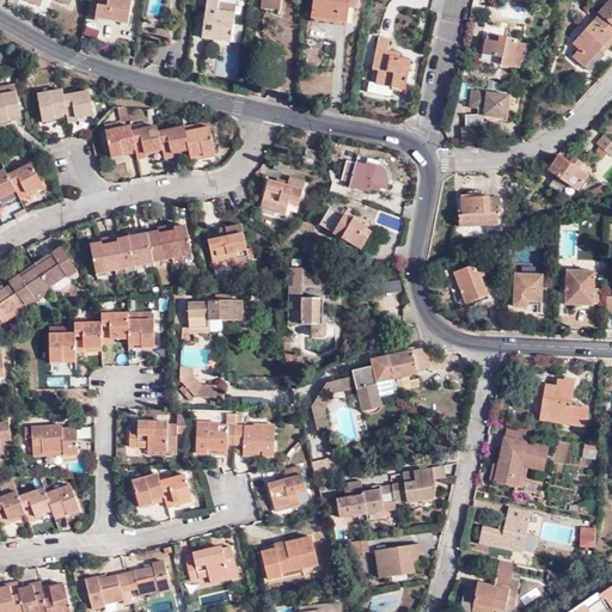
[(128,24),(130,0),(128,0),(98,0),(96,19),(128,24)]
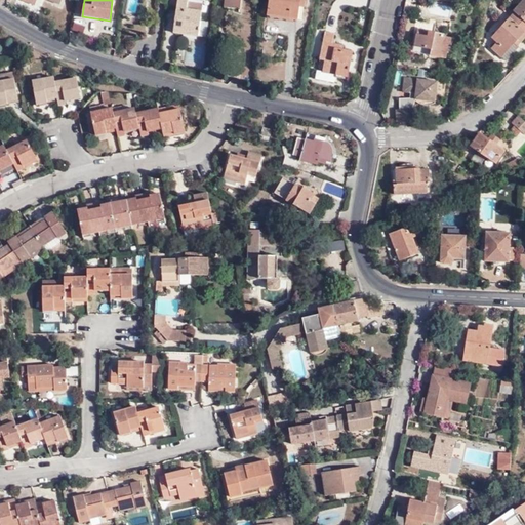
[(188,9),(189,2),(188,0),(178,0),(175,34),(184,34),(184,33),(207,37),(209,22),(201,21),(202,11),(188,9)]
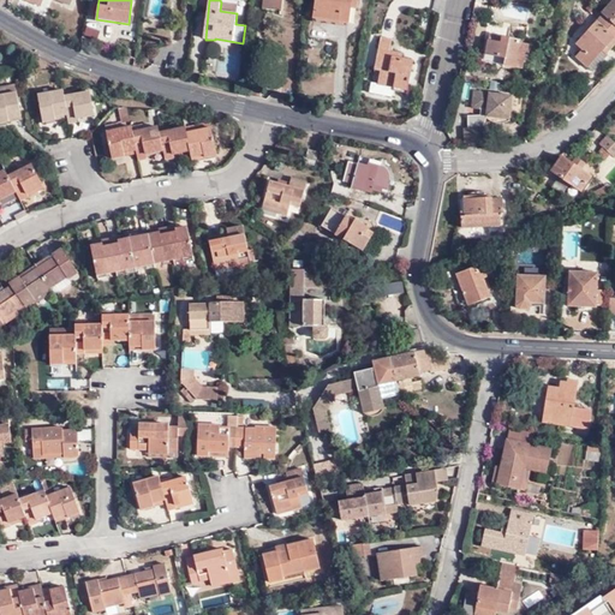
[(264,0),(264,10),(281,11),(282,0),(264,0)]
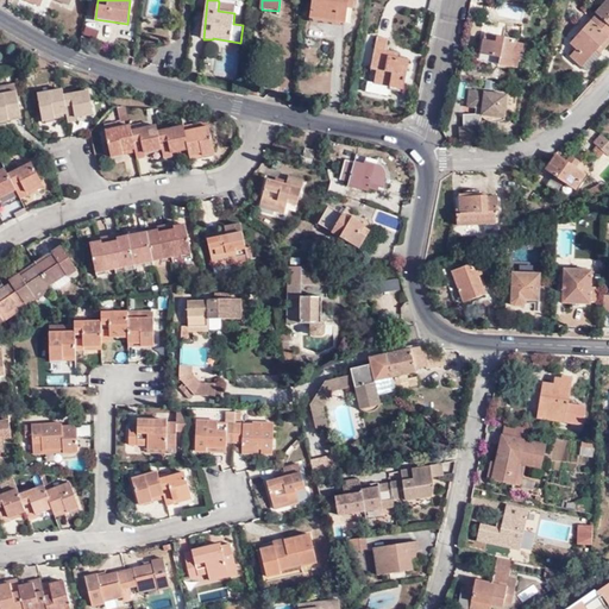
[(352,0),(312,0),(311,17),(345,22),(347,1),(352,2),(352,0)]
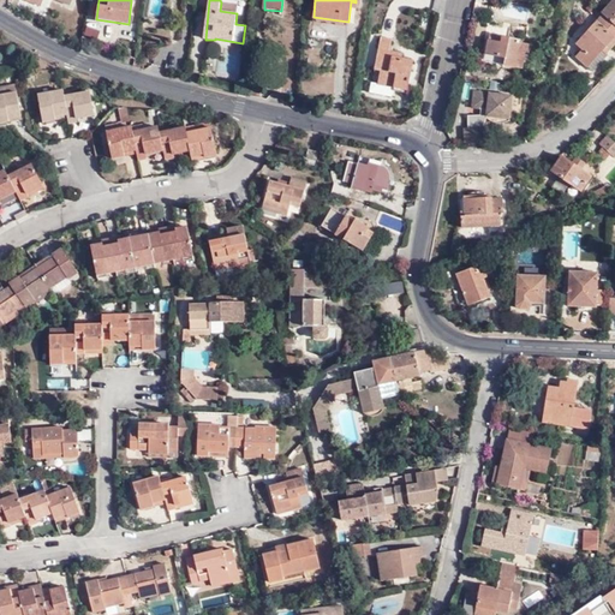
[(614,0),(611,0),(599,15),(601,16),(614,28),(614,0)]
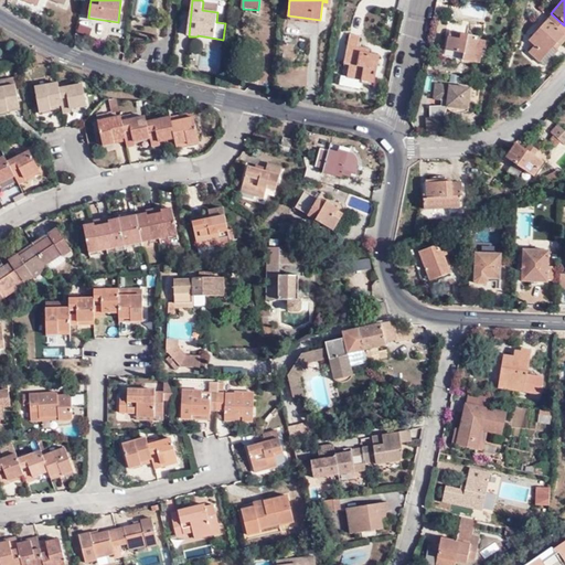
[(219,4),(203,2),(202,10),(217,12),(219,4)]
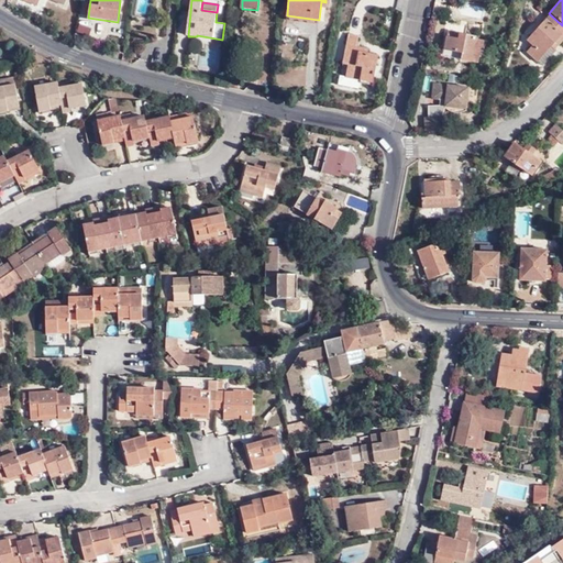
[(558,46),(562,40),(562,25),(550,14),(527,41),(532,46),(526,53),(537,64),(554,43),(558,46)]
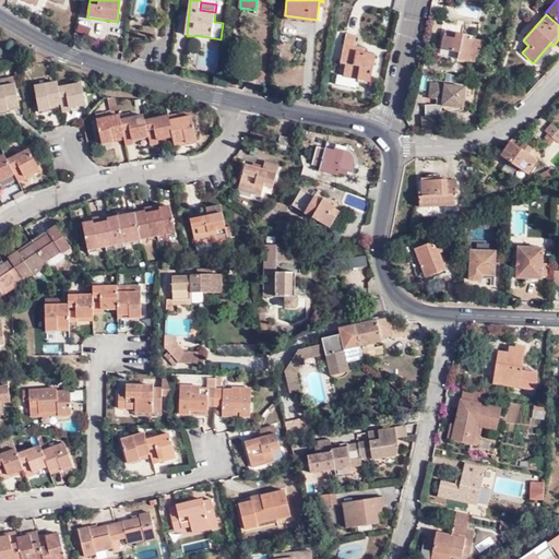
[(80,23),(76,31),(87,35),(91,27),(80,23)]
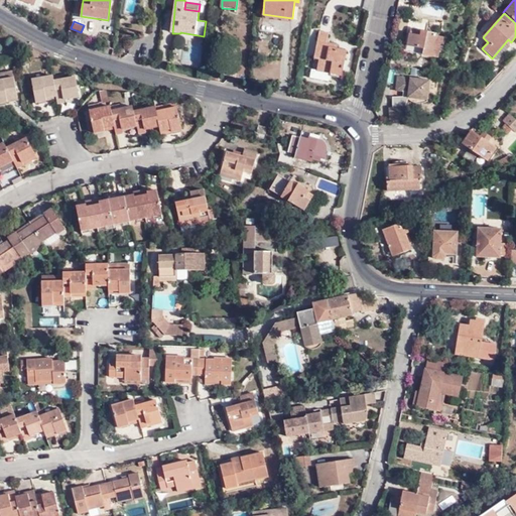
[(437,34),(411,29),(410,34),(407,33),(404,50),(438,56),(440,50),(441,50),(443,36),(436,35),(437,34)]
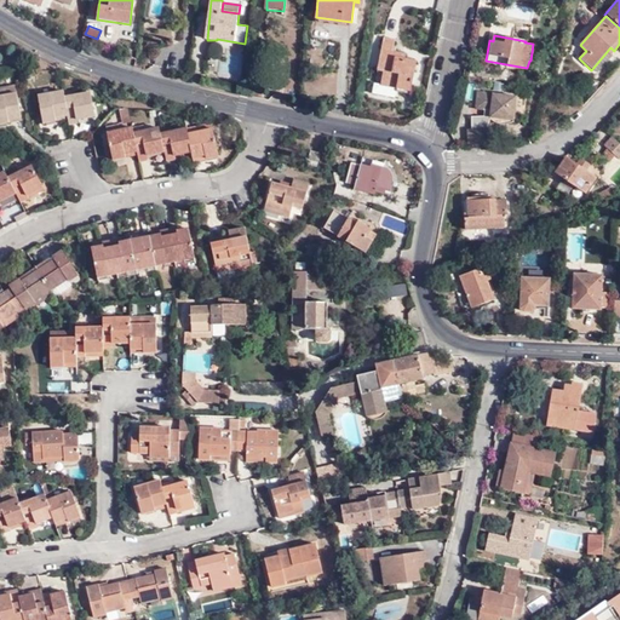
[(397,87),(396,90),(411,93),(417,61),(405,57),(405,53),(392,51),(395,40),(384,38),(378,69),(384,70),(382,84),(397,87)]
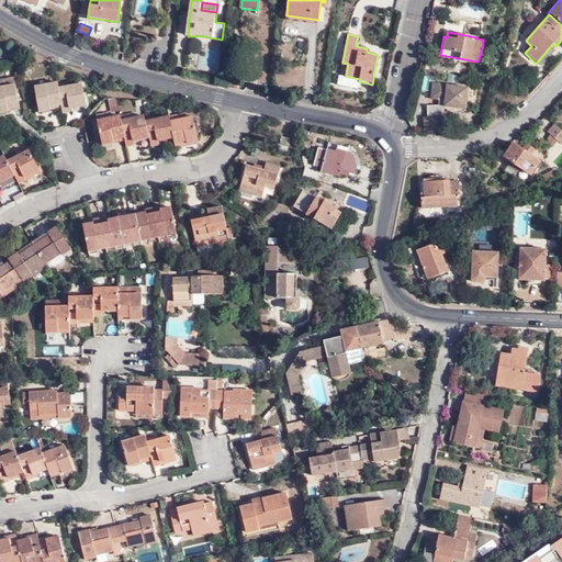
[(358,87),(359,81),(360,79),(346,76),(340,75),(338,82),(358,87)]
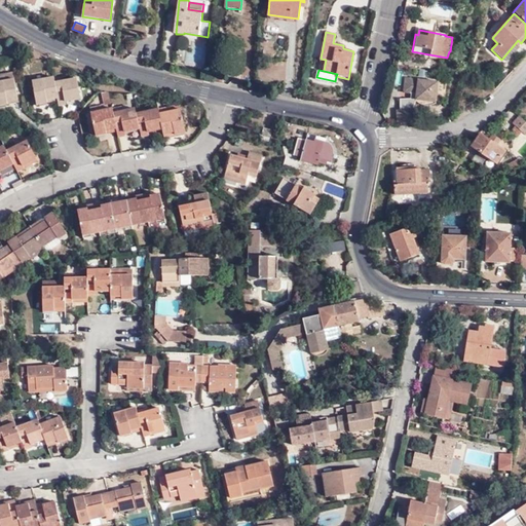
[(209,71),(208,79),(215,81),(217,73),(209,71)]
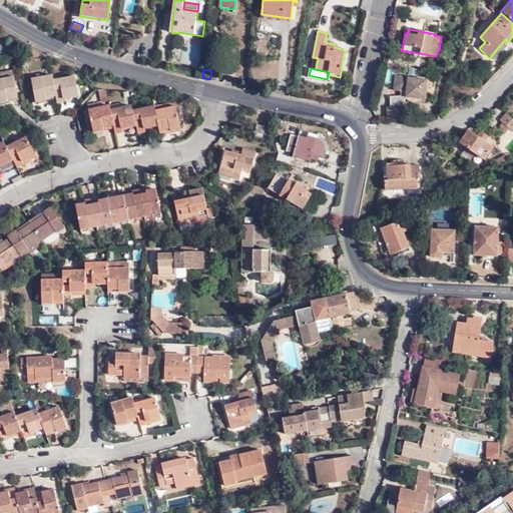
[(14,71),(5,73),(6,79),(0,80),(0,102),(9,101),(8,98),(18,96),(14,71)]
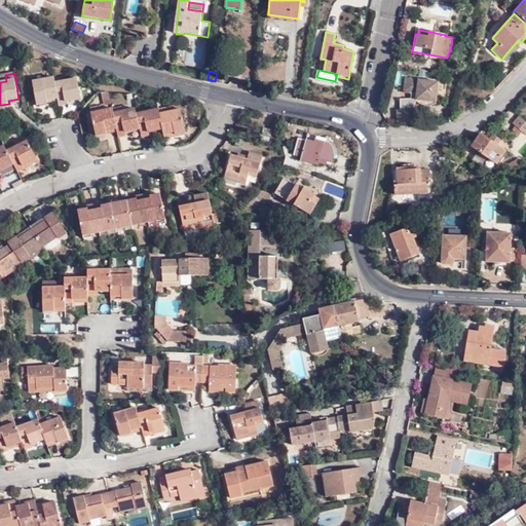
[(218,73),(216,81),(223,82),(225,74),(218,73)]
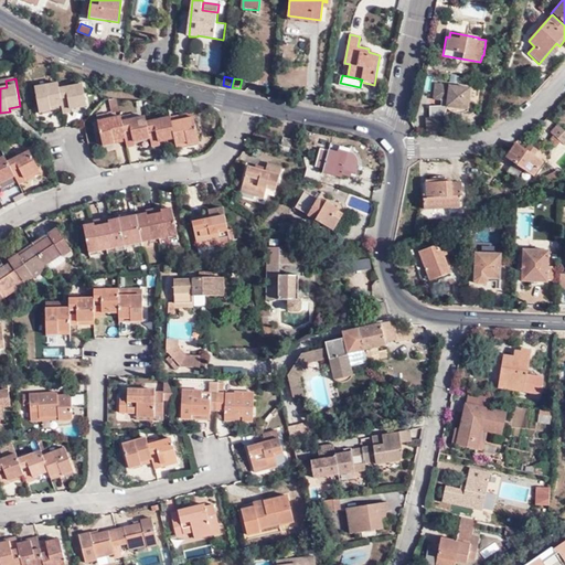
[(441,96),(441,100),(447,100),(446,107),(448,108),(452,112),(457,113),(462,113),(467,112),(470,109),(469,106),(470,87),(435,83),(434,96),(441,96)]
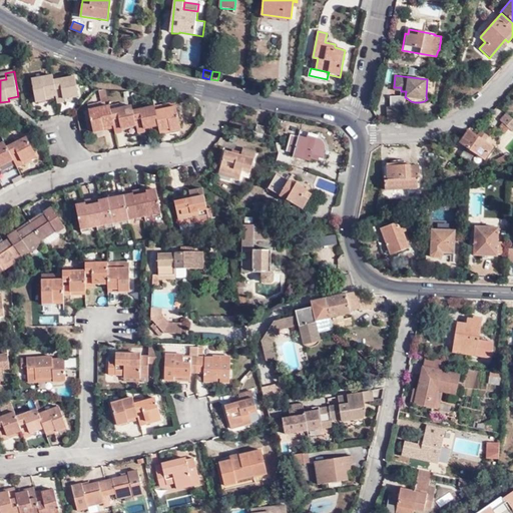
[(57,94),(57,98),(58,102),(64,101),(64,97),(68,96),(69,98),(78,96),(75,77),(54,80),(53,76),(33,80),(37,101),(48,100),(47,96),(57,94)]
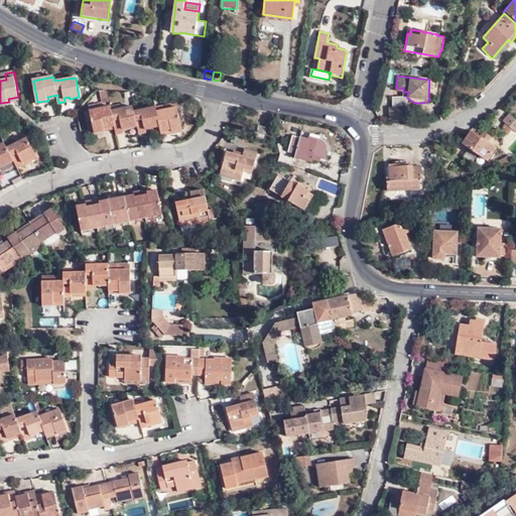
[(103,100),(110,99),(108,92),(101,94),(103,100)]
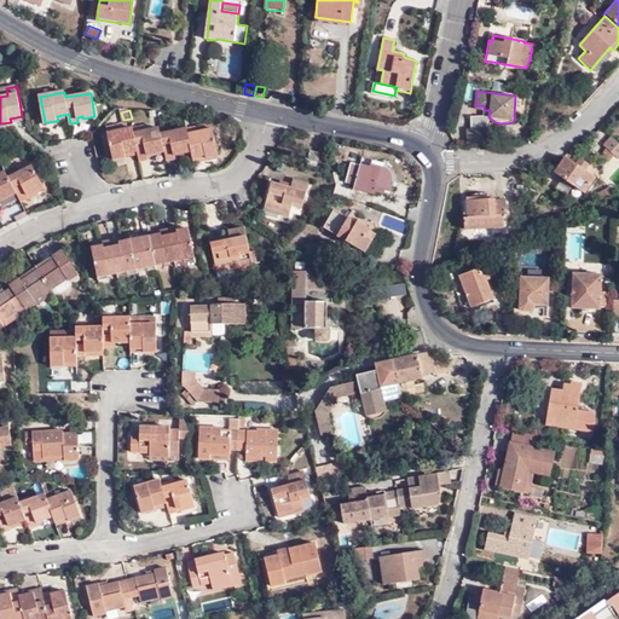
[(189,136),(213,129),(212,123),(186,128),(189,136)]
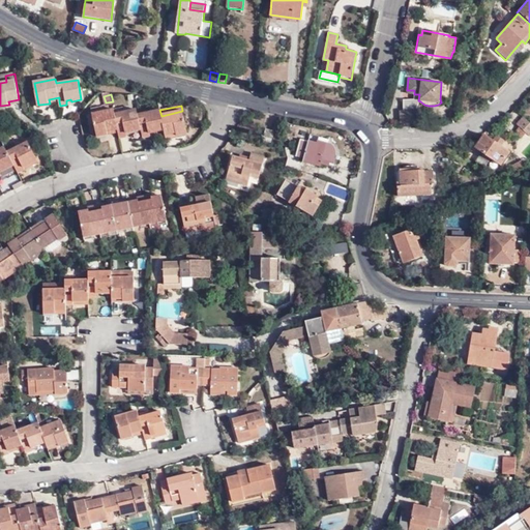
[(188,133),(182,111),(162,116),(159,110),(149,113),(139,116),(138,112),(138,110),(127,112),(116,115),(115,110),(104,112),(93,114),(98,137),(108,134),(108,131),(119,128),(120,131),(121,137),(127,136),(126,131),(130,130),(130,133),(142,129),(144,138),(151,136),(150,130),(154,129),(154,133),(166,129),(167,136),(177,133),(178,136),(188,133)]
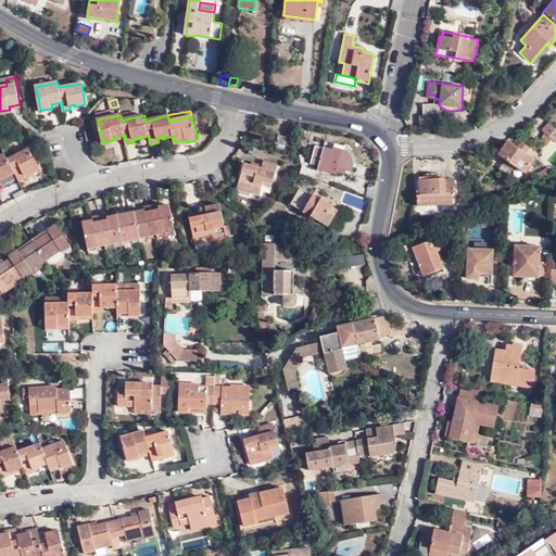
[(420,116),(421,130),(438,130),(438,115),(420,116)]
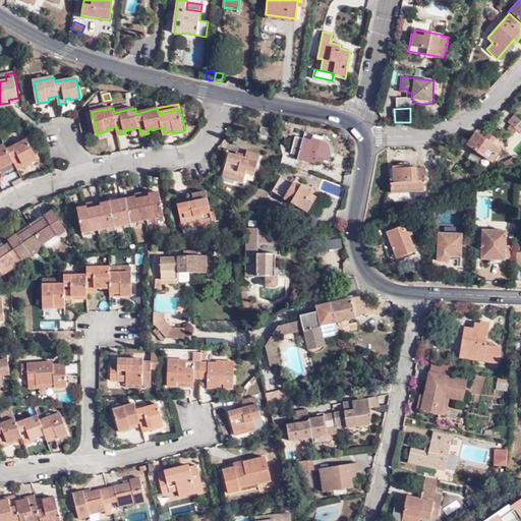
[(520,132),(520,122),(514,115),(507,122),(519,134),(520,132)]
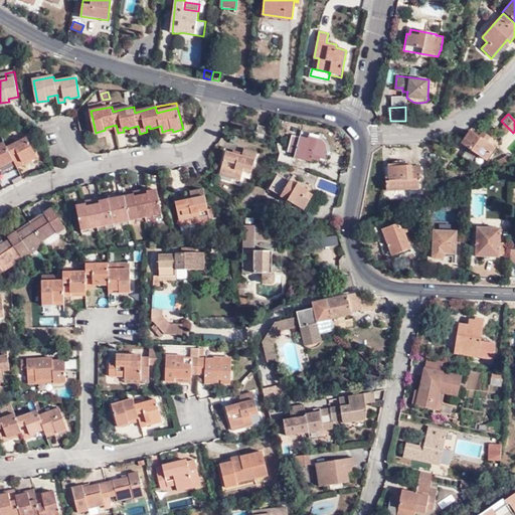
[(266,126),(258,124),(254,135),(263,137),(266,126)]
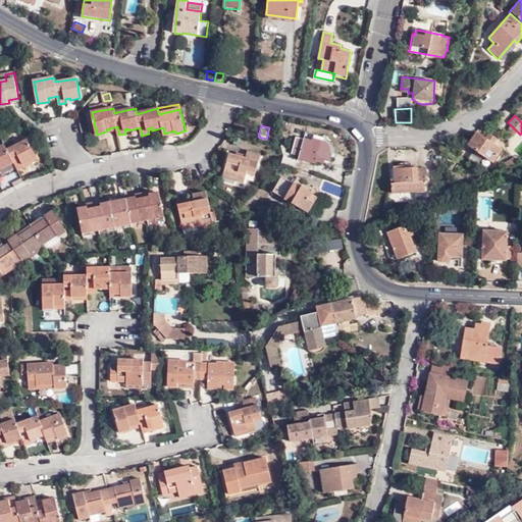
[(475,133),(466,145),(491,163),(501,151),(475,133)]
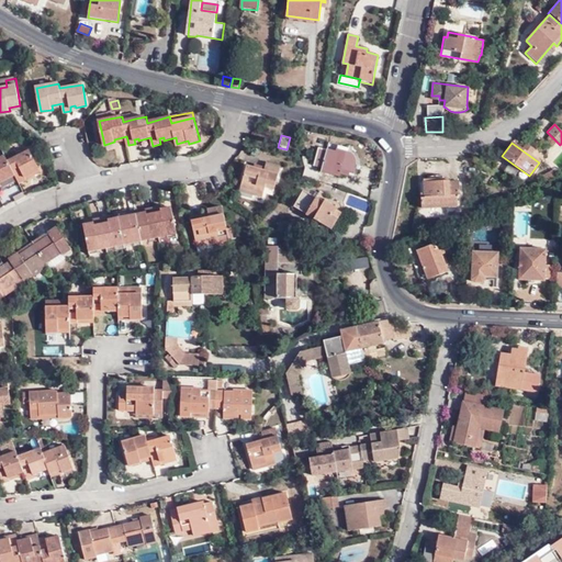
[(351,153),(336,148),(335,150),(317,146),(313,163),(321,165),(319,168),(339,173),(340,172),(347,173),(348,171),(353,172),(357,163),(356,158),(353,155),(351,153)]
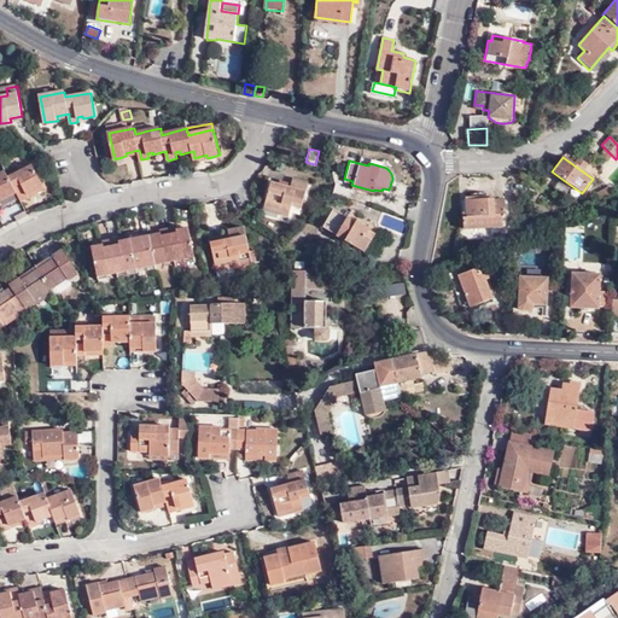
[(0,174),(0,203),(1,203),(0,200),(0,197),(5,194),(6,197),(16,192),(21,200),(28,197),(27,193),(31,190),(33,192),(44,187),(33,165),(9,176),(6,172),(0,174)]
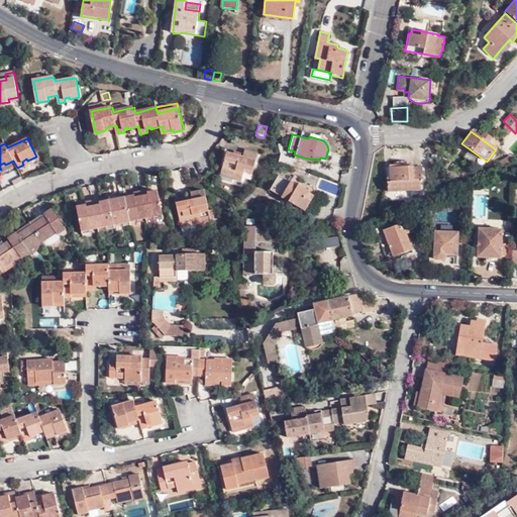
[(233,175),(232,179),(240,181),(243,169),(251,171),(256,152),(241,149),(240,157),(225,152),(220,172),(233,175)]
